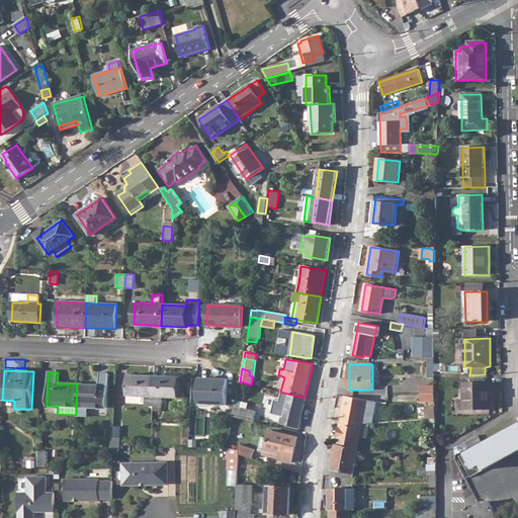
[(98,384),(77,383),(76,415),(76,417),(87,417),(88,407),(106,408),(108,375),(99,374),(98,384)]
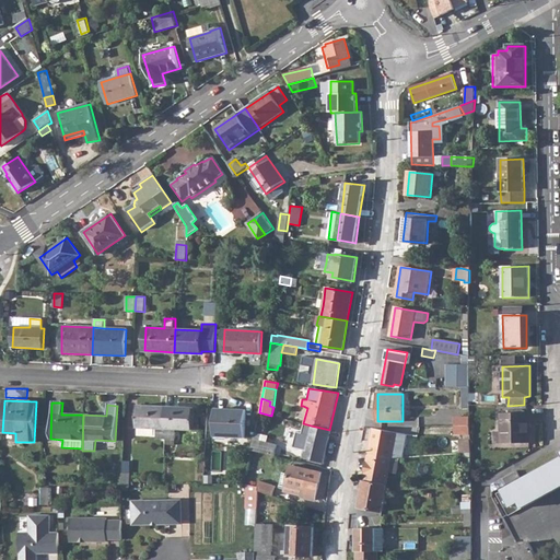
[(138,406),(137,429),(156,429),(156,436),(156,439),(165,439),(166,407),(138,406)]
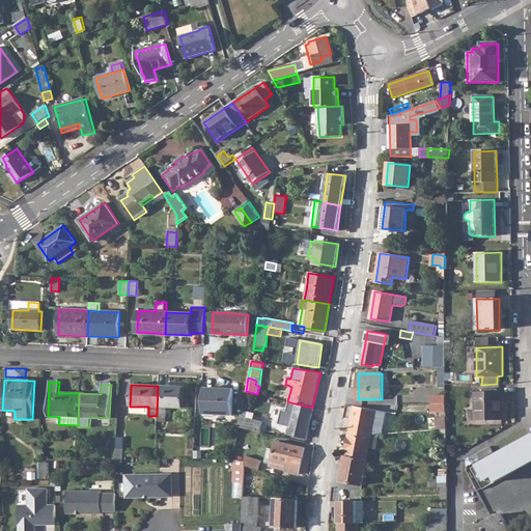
[(287,385),(283,400),(287,401),(291,387),(287,385)]
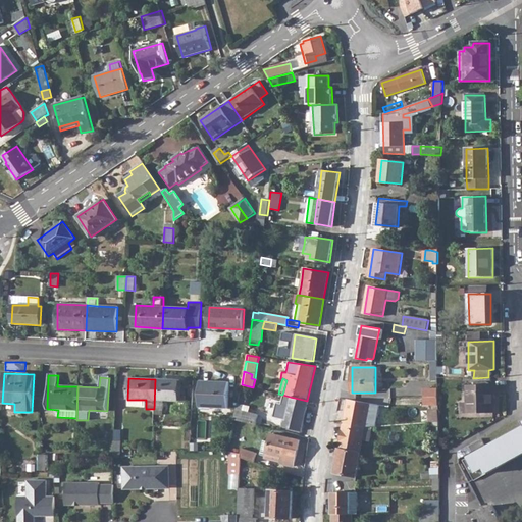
[(154,409),(153,414),(161,414),(161,410),(163,410),(163,401),(164,400),(185,401),(186,394),(180,394),(180,380),(155,379),(154,409)]
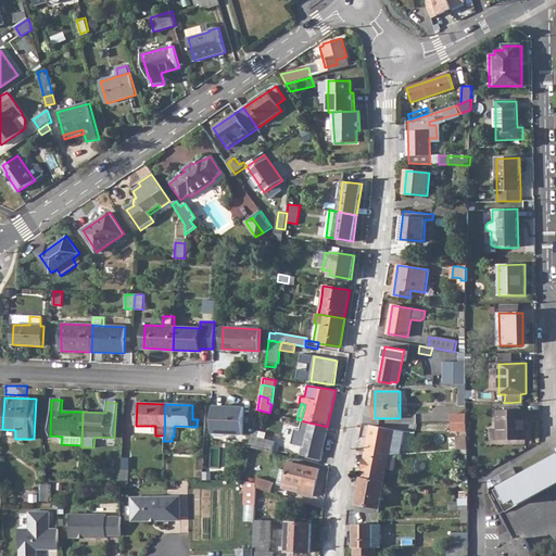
[(225,408),(214,408),(213,433),(242,434),(243,407),(225,406),(225,408)]
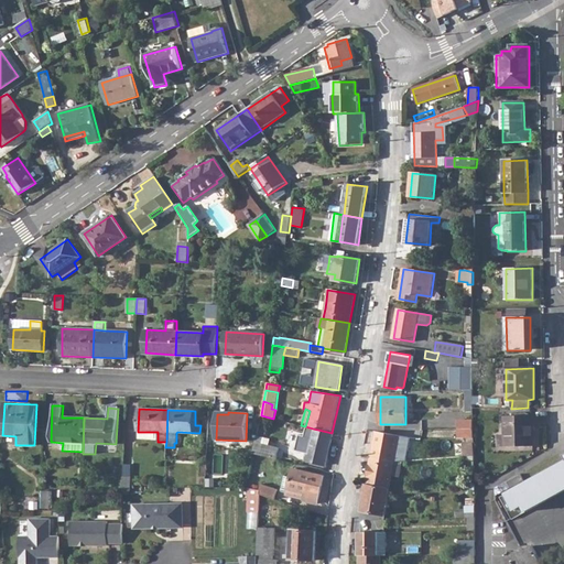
[(506,416),(506,435),(506,447),(534,447),(533,416),(506,416)]
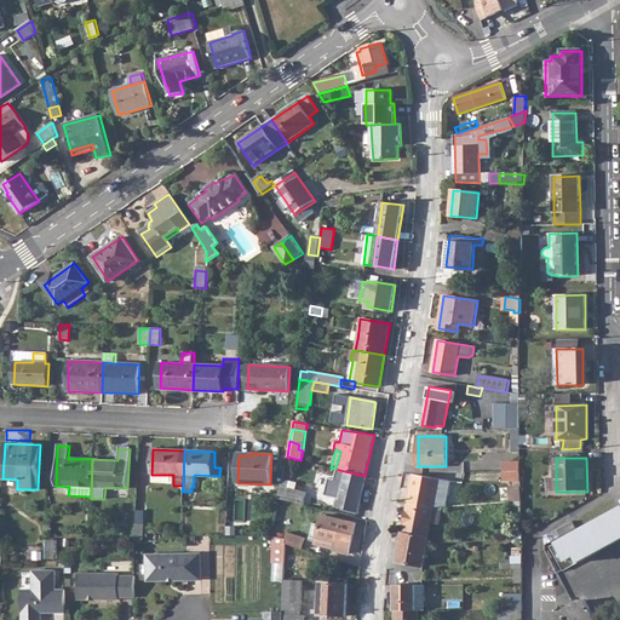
[(360,475),(344,471),(342,481),(337,506),(359,511),(366,481),(359,480),(360,475)]
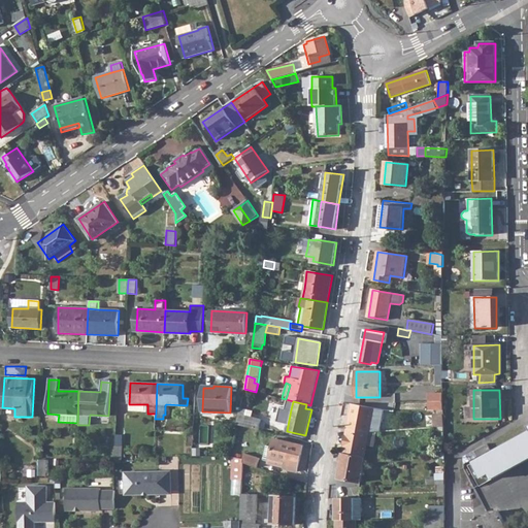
[(352,404),(348,428),(371,433),(375,433),(377,432),(380,420),(372,419),(373,408),(352,404)]
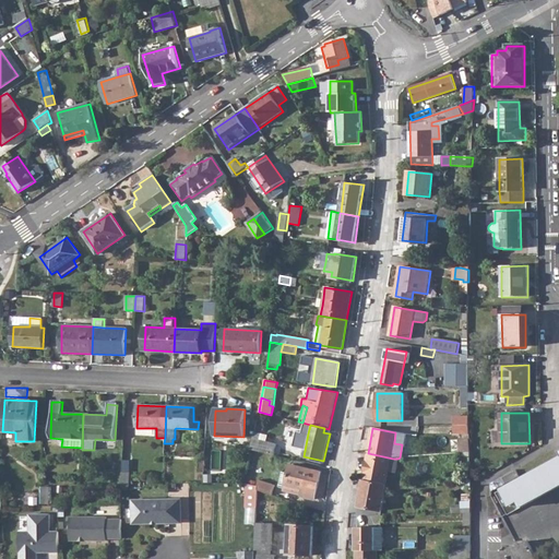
[(501,443),(501,431),(492,432),(492,444),(501,443)]
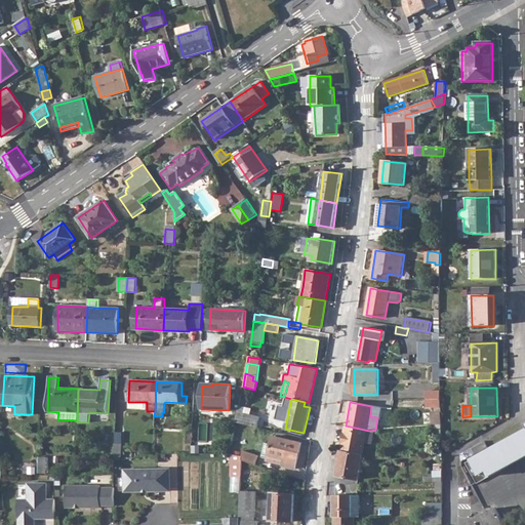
[(238,406),(235,421),(241,423),(245,408),(238,406)]
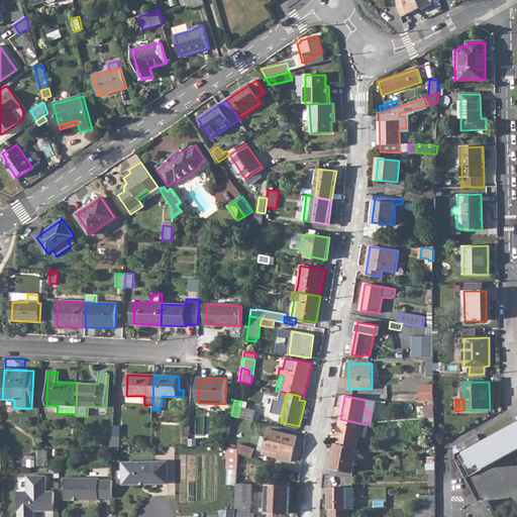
[(424,407),(424,419),(425,419),(435,419),(434,400),(428,400),(428,406),(424,407)]
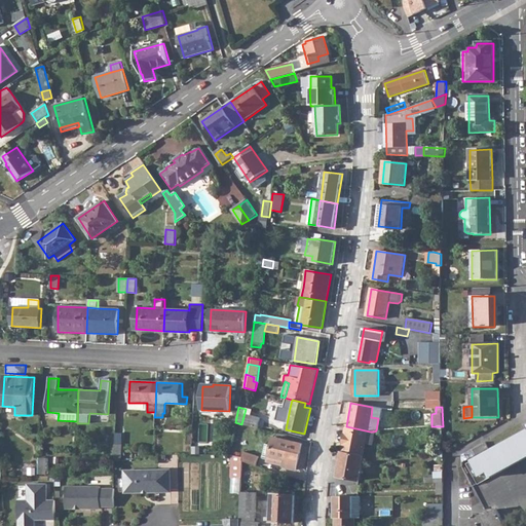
[(346,426),(342,452),(364,456),(366,443),(372,444),(374,431),(370,431),(346,426)]
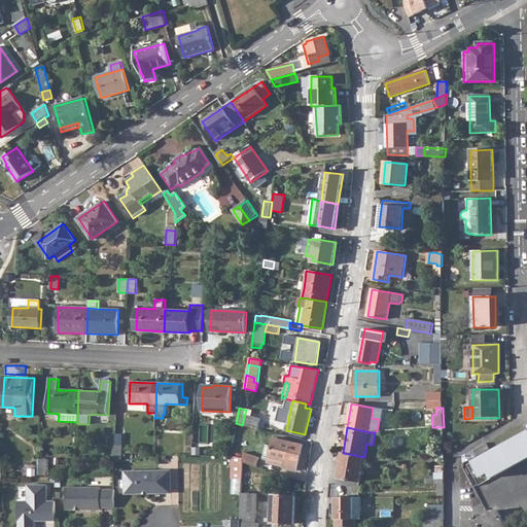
[(444,427),(433,427),(434,438),(444,437),(444,427)]
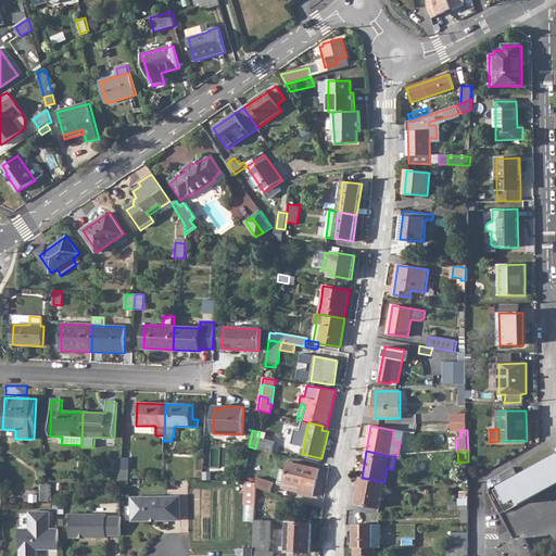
[(555,455),(496,489),(508,510),(546,490),(555,484),(555,455)]
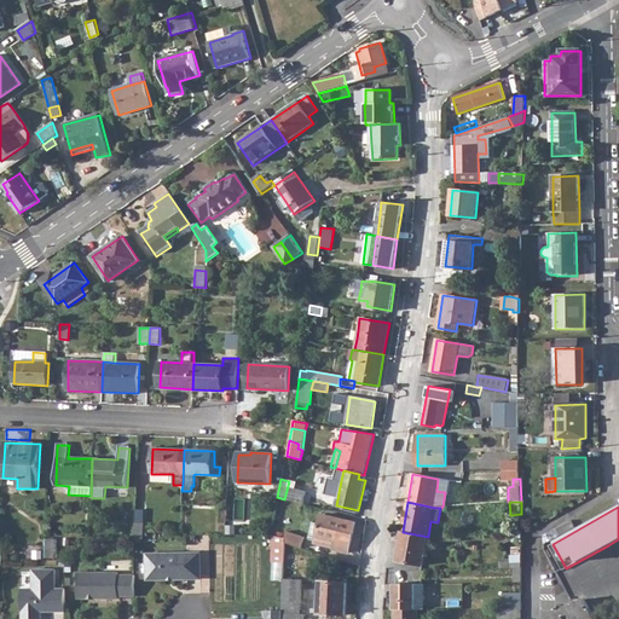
[(319,525),(316,541),(316,543),(334,547),(333,549),(348,554),(356,522),(322,514),(319,525)]
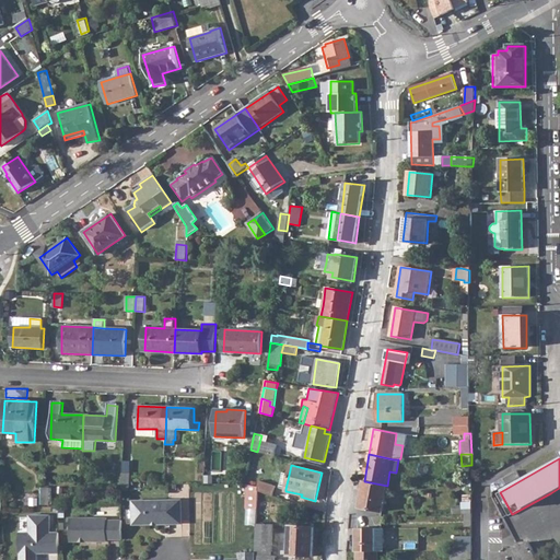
[(278,488),(286,489),(289,475),(281,474),(278,488)]
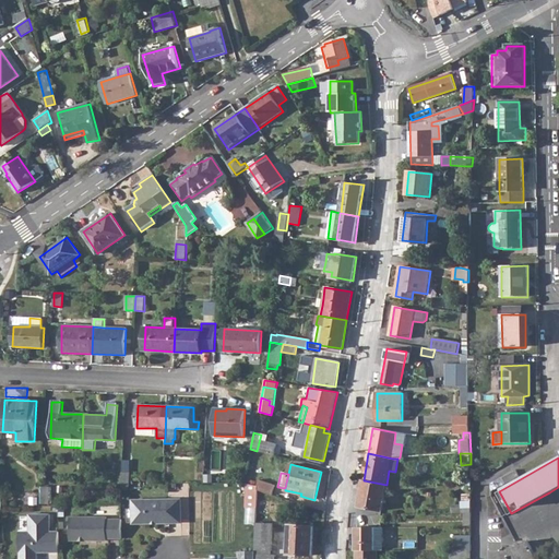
[(257,478),(257,486),(258,486),(257,489),(271,494),(273,484),(257,478)]
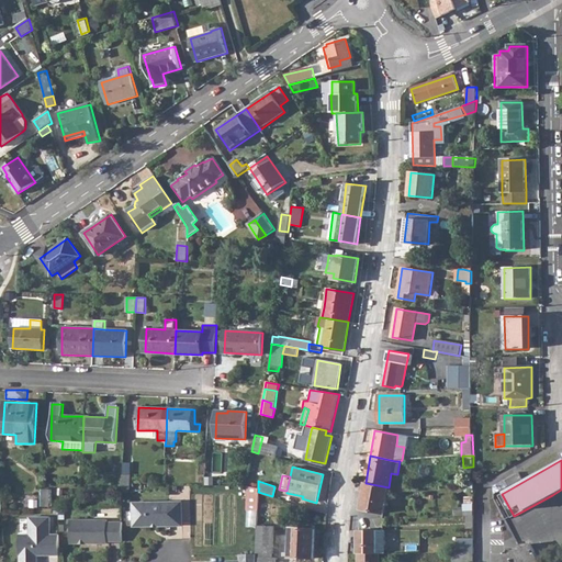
[(389,487),(366,483),(360,509),(384,514),(388,490),(396,490),(396,492),(408,491),(408,486),(389,487)]
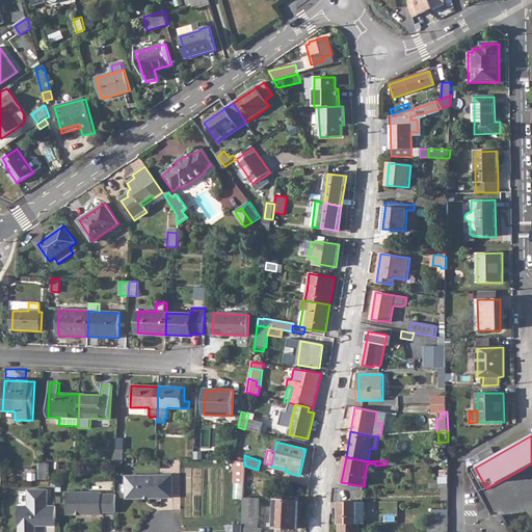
[(234,460),(233,483),(244,483),(244,466),(245,462),(244,462),(234,460)]
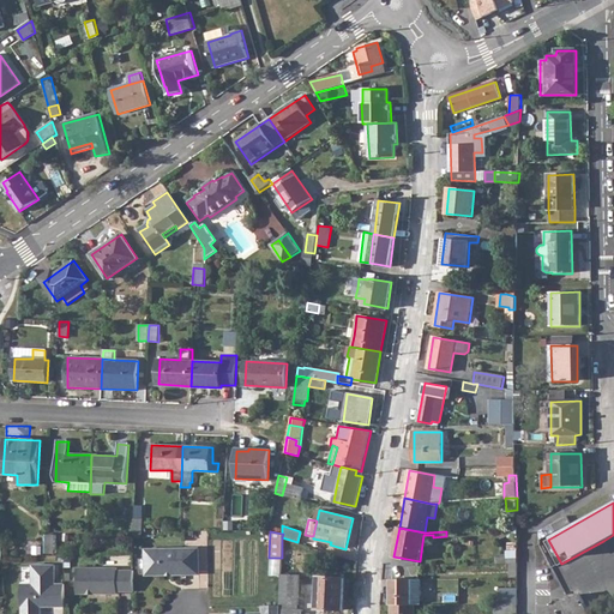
[(561,564),(548,540),(545,542),(558,566),(561,564)]
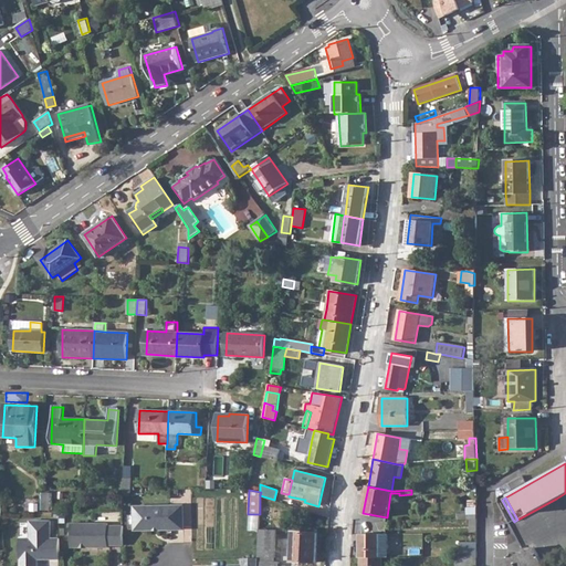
[(182,506),(134,506),(135,530),(152,528),(152,524),(160,524),(160,530),(173,528),(171,526),(184,526),(182,506)]
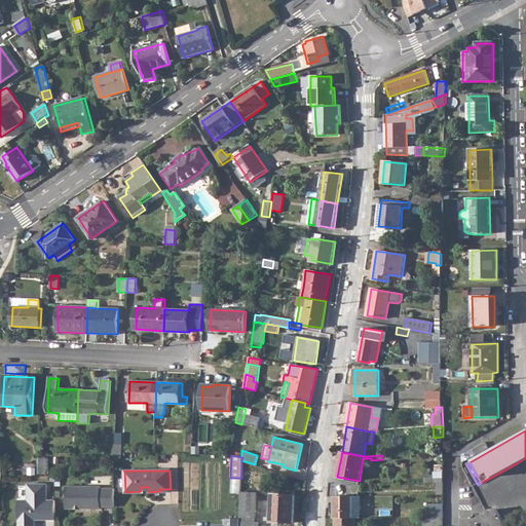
[(425,478),(425,484),(437,483),(443,483),(443,472),(435,473),(435,477),(425,478)]
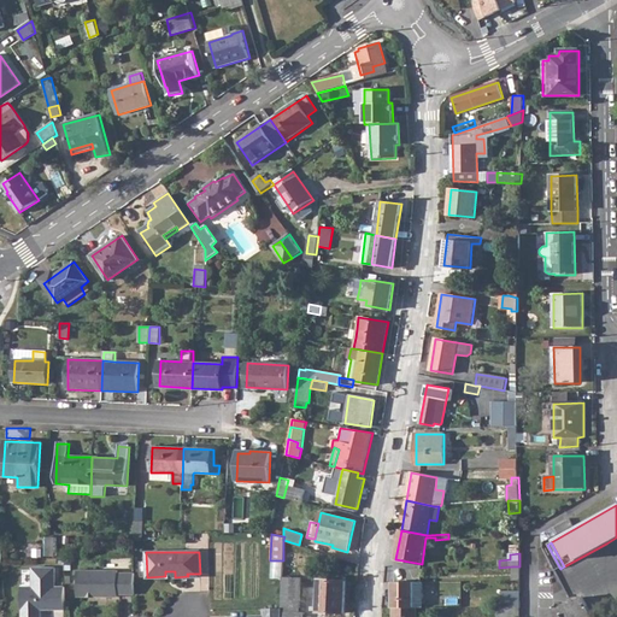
[(40,616),(40,609),(40,605),(48,605),(48,609),(64,609),(64,586),(54,587),(54,566),(33,568),(33,586),(22,587),(22,616),(40,616)]
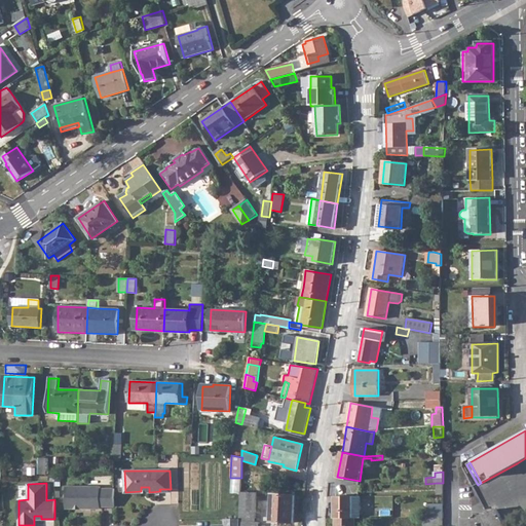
[(65,509),(73,509),(73,505),(79,505),(79,509),(101,509),(101,505),(114,505),(114,488),(101,488),(101,486),(66,486),(65,509)]
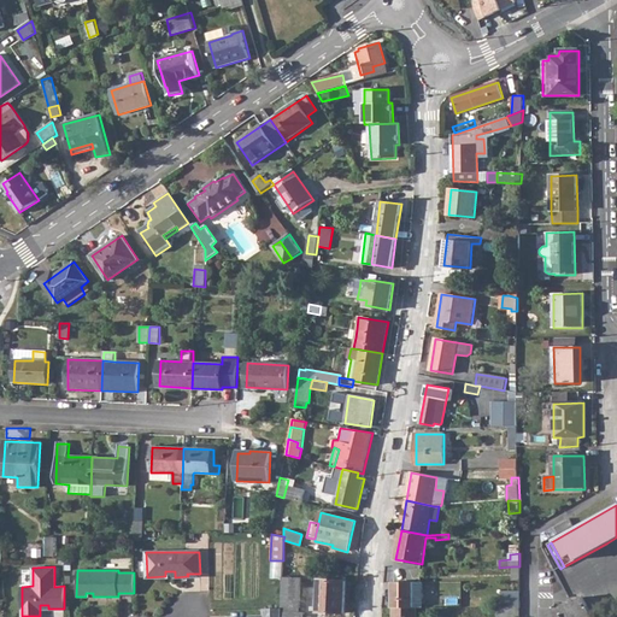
[(281,609),(281,616),(304,616),(304,613),(300,613),(300,579),(282,577),(281,609)]
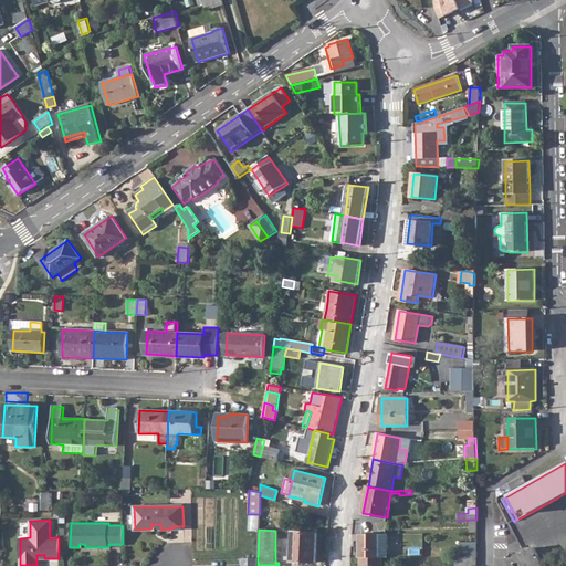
[(292,533),(291,562),(301,562),(316,562),(317,533),(292,533)]
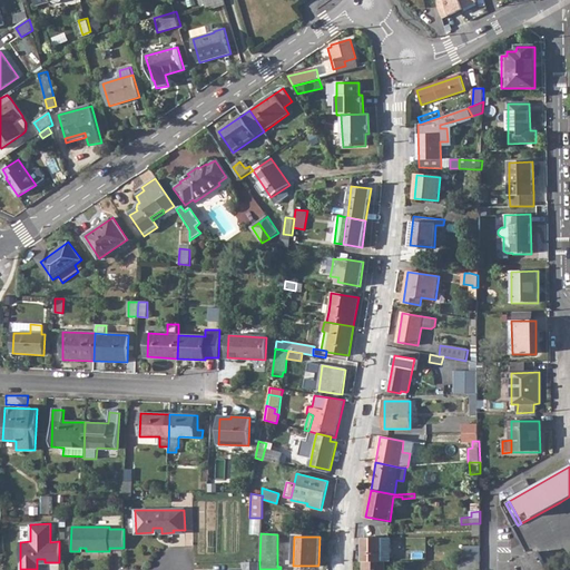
[(363,539),(364,562),(385,561),(390,561),(390,538),(363,539)]
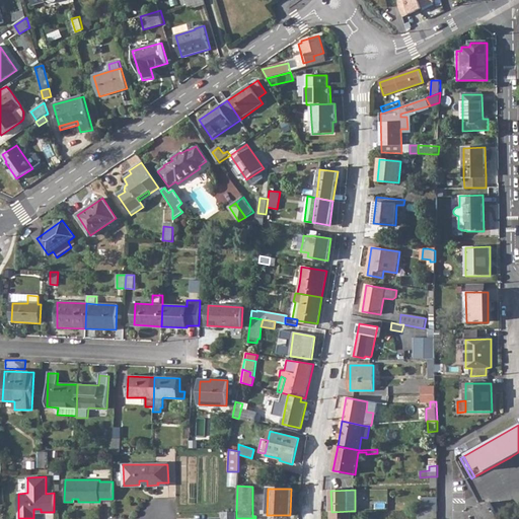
[(422,498),(422,511),(437,511),(437,498),(422,498)]
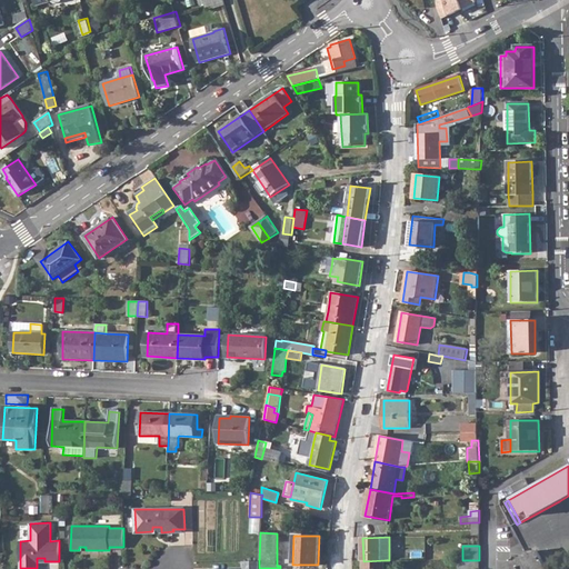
[(547,568),(537,551),(503,568),(547,568)]
